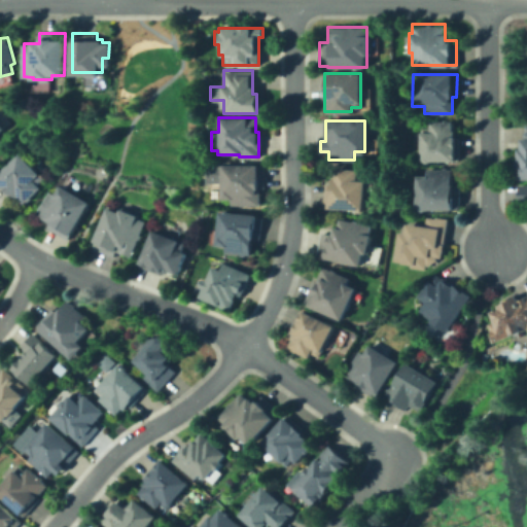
[(451,121),(451,130),(454,130),(454,136),(457,136),(457,162),(419,162),(419,130),(428,130),(428,121),(451,121)]
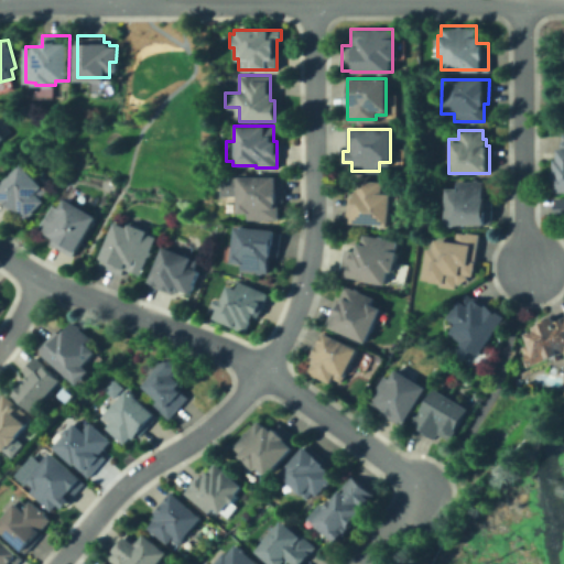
[(563,131),(563,191),(551,191),(551,155),(556,155),(556,147),(560,147),(561,131),(563,131)]
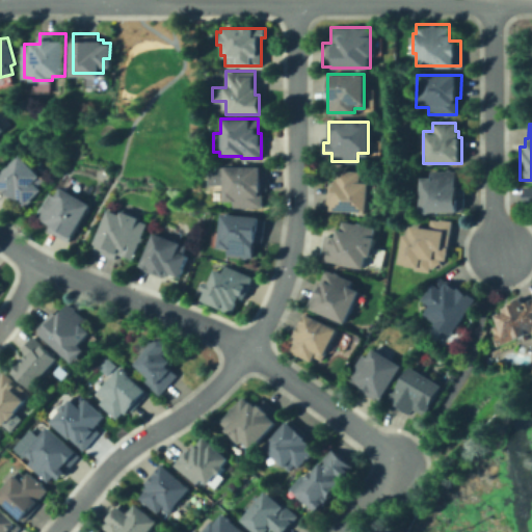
[(0,188),(0,174),(20,154),(45,178),(36,186),(41,190),(22,209),(0,188)]
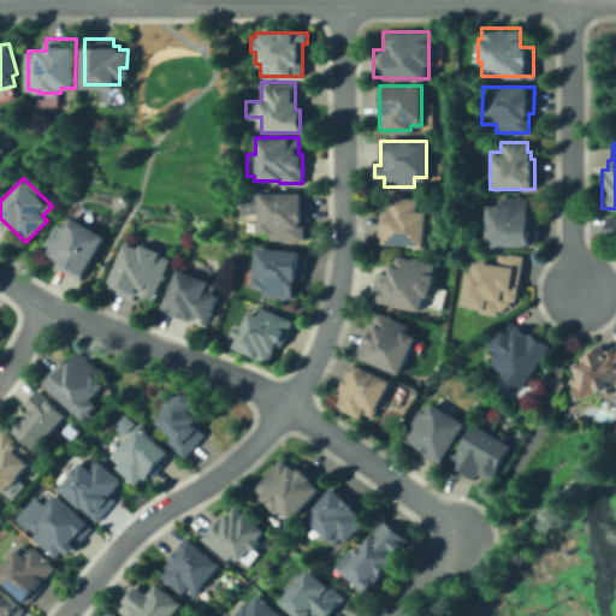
[(298,191),(298,217),(302,217),(302,241),(268,241),(268,234),(256,234),(256,191),(298,191)]
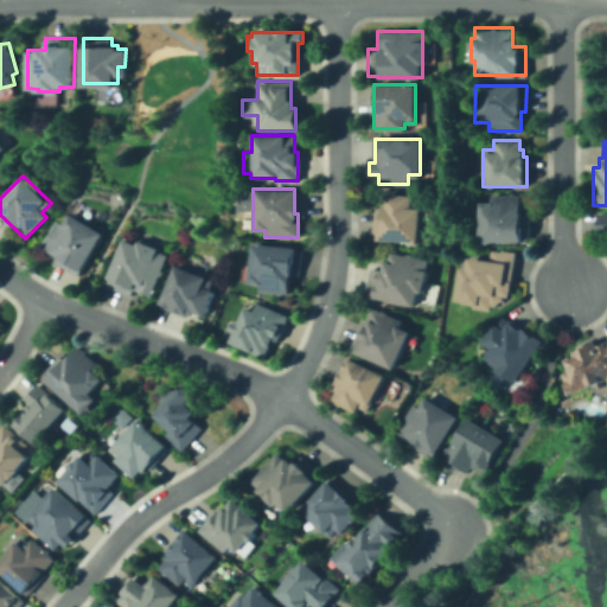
[(421,202),(417,243),(370,238),(374,212),(382,213),(382,204),(381,204),(382,192),(413,195),(411,202),(421,202)]
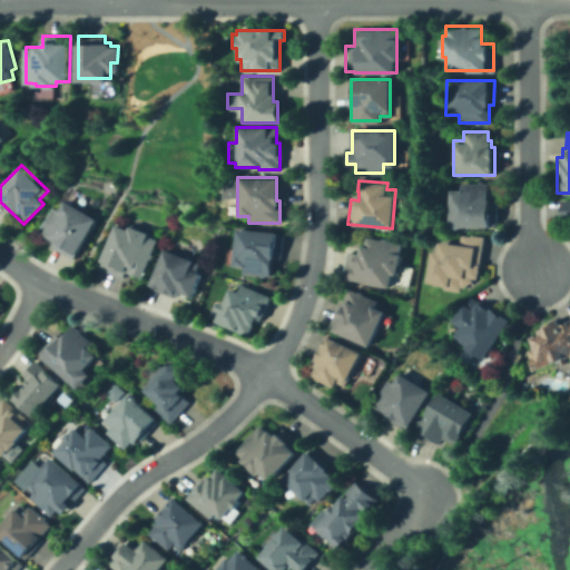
[(487,189),(487,198),(497,198),(497,225),(461,225),(448,224),(448,189),(459,189),(459,182),(487,182),(487,189)]
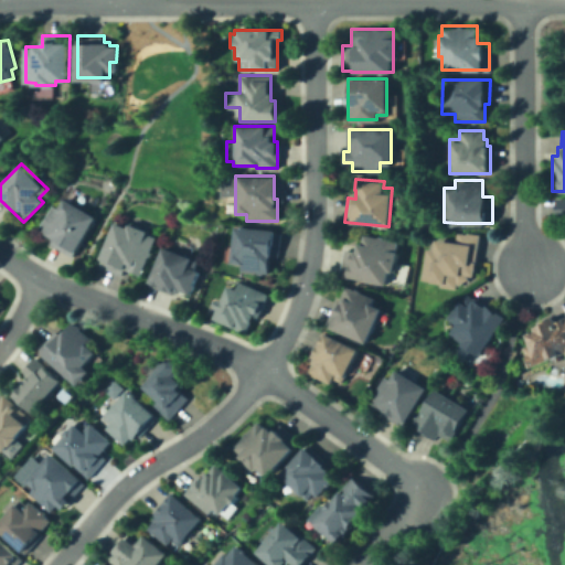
[(97,216),(72,256),(50,242),(53,235),(39,226),(54,202),(61,206),(66,196),(97,216)]
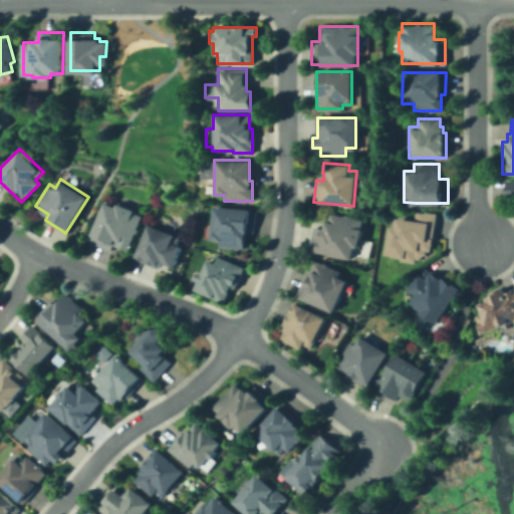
[(513,200),(504,200),(504,181),(513,181),(513,200)]
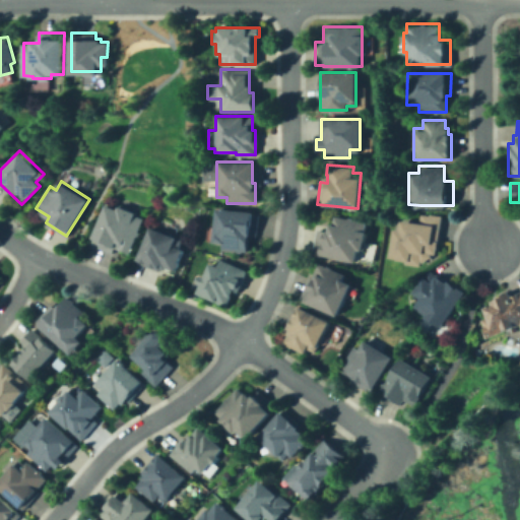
[(89,238),(105,203),(115,208),(116,205),(144,217),(128,255),(89,238)]
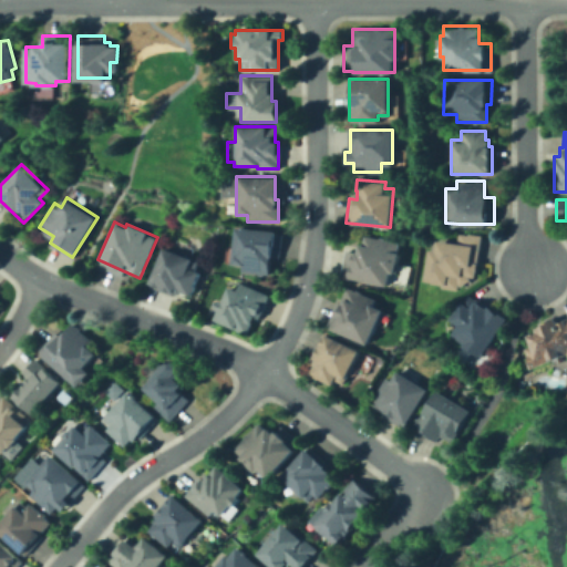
[(281,232),(279,257),(271,256),(269,275),(240,271),(240,264),(227,263),(232,226),(281,232)]
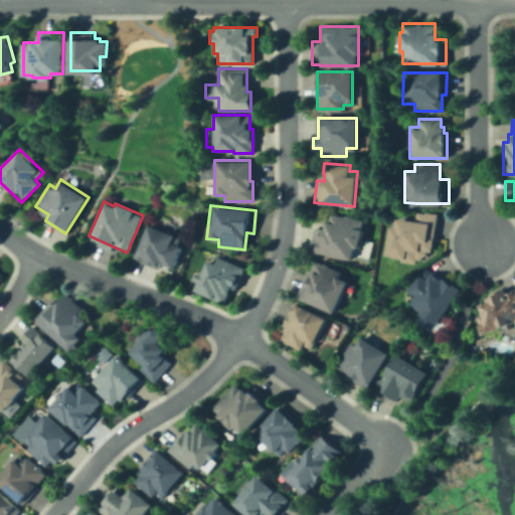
[(437,214),(433,247),(416,259),(416,262),(392,259),(392,254),(384,253),(388,226),(393,227),(395,218),(415,221),(416,211),(437,214)]
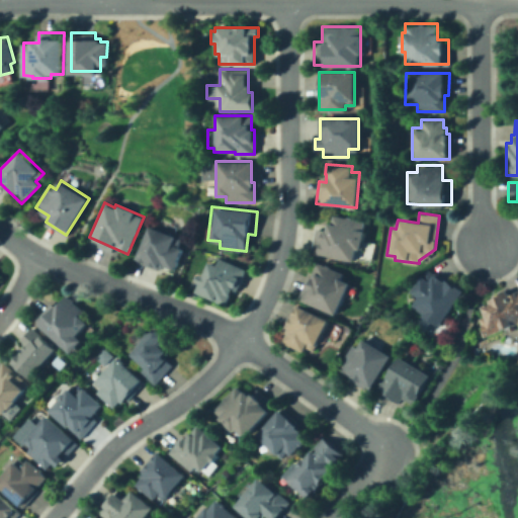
[(364,222),(362,232),(365,232),(361,252),(357,251),(355,261),(307,251),(313,227),(325,229),(326,223),(332,224),(333,214),(364,222)]
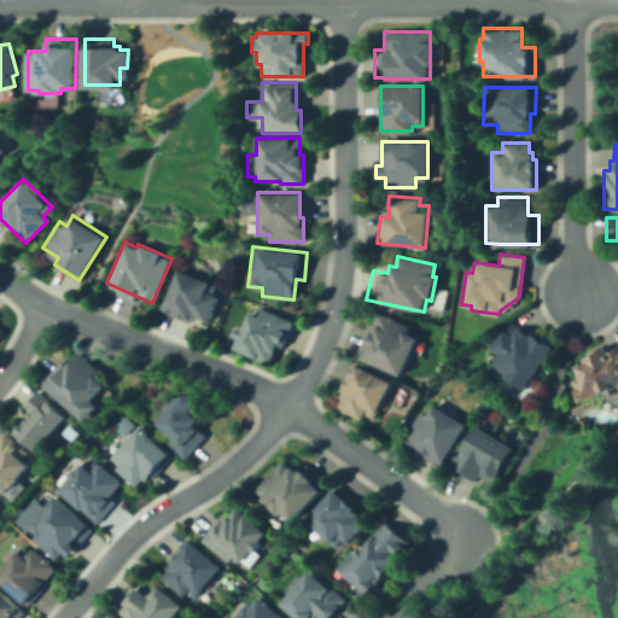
[(217,285),(213,297),(216,298),(208,324),(190,318),(188,320),(162,310),(176,270),(217,285)]
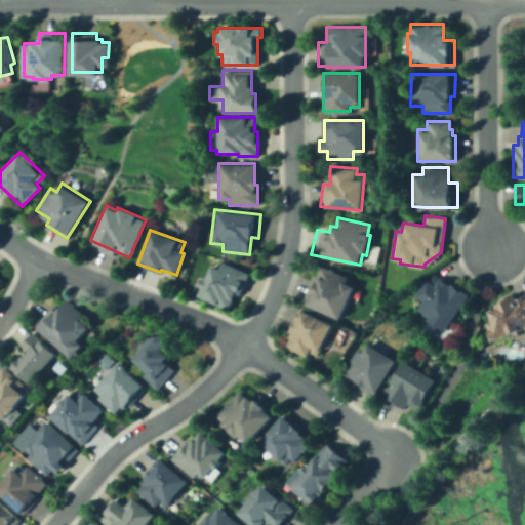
[(220,260),(249,273),(239,294),(235,292),(227,311),(197,297),(201,288),(197,286),(202,276),(205,278),(210,267),(216,269),(220,260)]
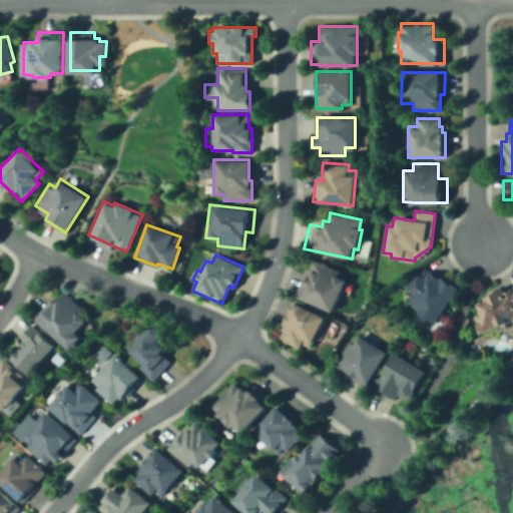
[(340,270),(338,277),(345,280),(332,312),(295,297),(304,275),(307,277),(314,259),(340,270)]
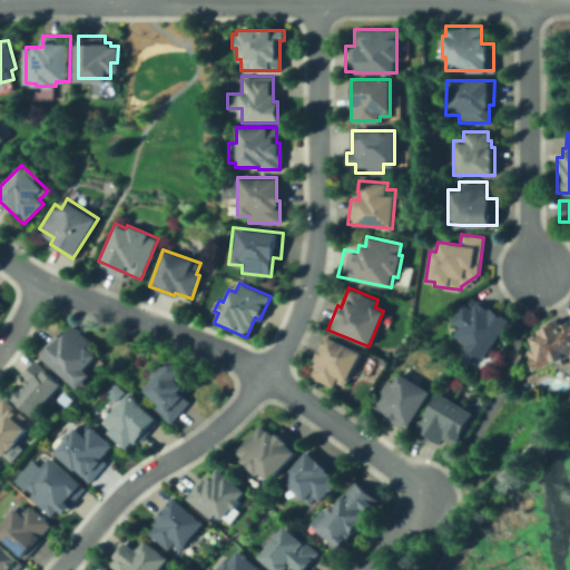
[(509,321),(482,359),(464,346),(465,344),(453,335),(459,327),(451,322),(470,293),(509,321)]
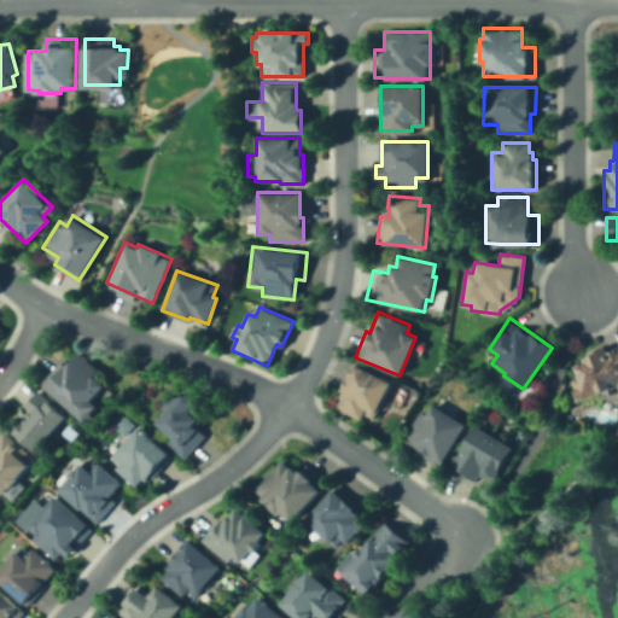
[(617,347),(617,389),(577,404),(571,389),(575,388),(571,378),(577,375),(575,366),(586,362),(583,354),(605,345),(607,351),(617,347)]
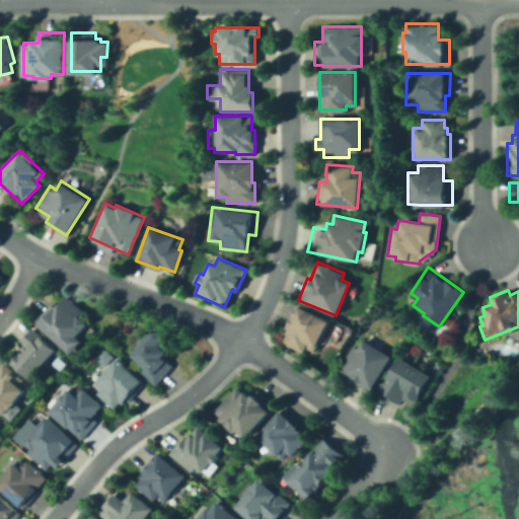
[(65,293),(85,309),(78,318),(87,325),(78,337),(80,339),(71,351),(40,325),(65,293)]
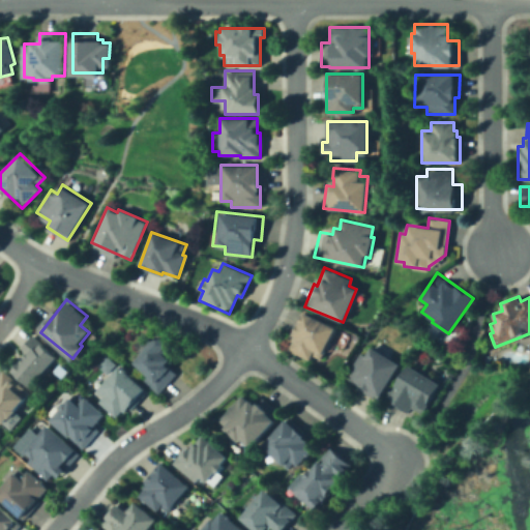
[(333,328),(319,358),(314,355),(311,361),(285,349),(302,313),(333,328)]
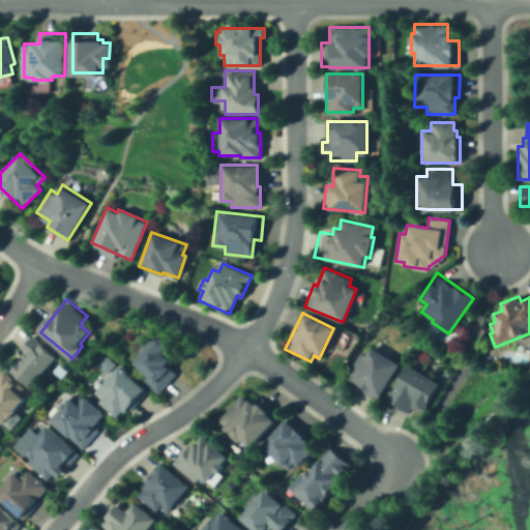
[(62,355),(36,386),(15,369),(28,353),(24,350),(37,334),(62,355)]
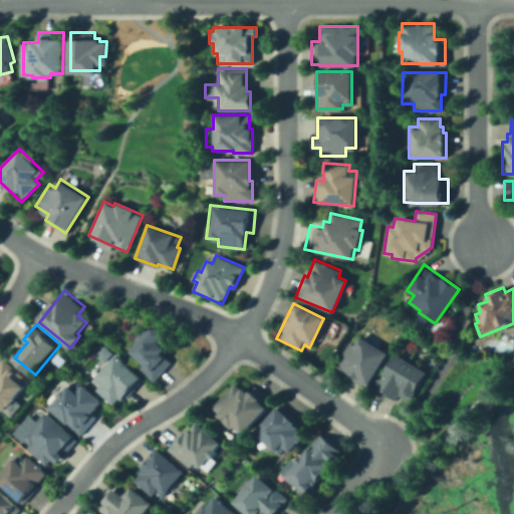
[(126,352),(151,324),(168,339),(162,346),(166,349),(162,354),(169,360),(152,379),(140,368),(142,365),(126,352)]
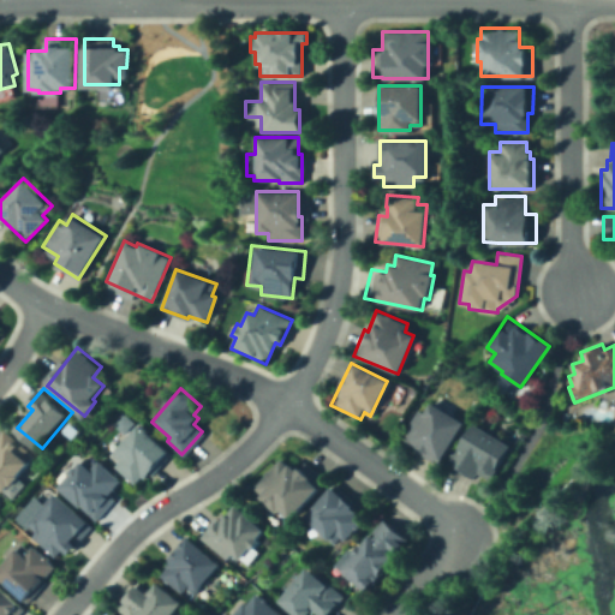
[(429,402),(463,423),(439,461),(399,437),(417,408),(423,413),(429,402)]
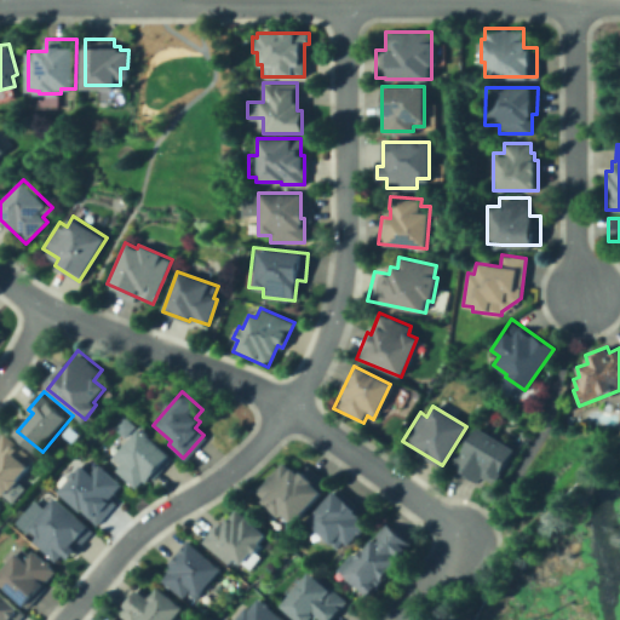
[(475,426),(515,449),(494,484),(481,477),(477,484),(451,470),(475,426)]
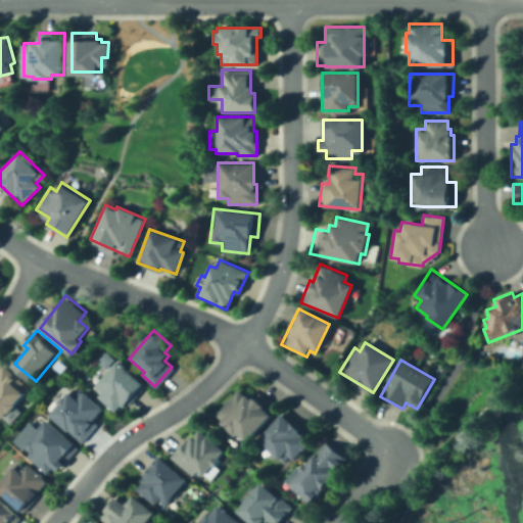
[(95,384),(115,362),(143,386),(123,409),(120,406),(115,411),(100,397),(104,393),(95,384)]
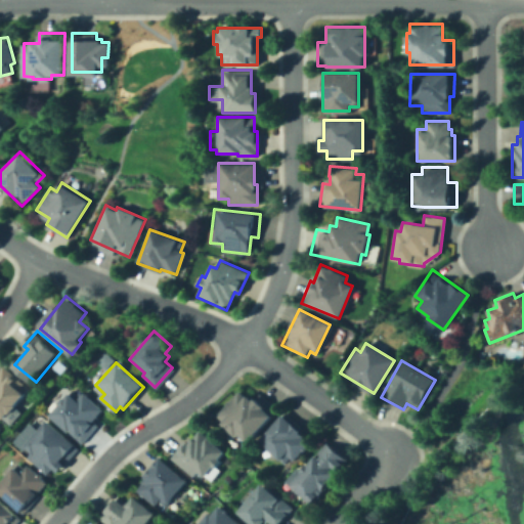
[(34,393),(12,419),(0,407),(0,375),(9,364),(25,378),(20,382),(34,393)]
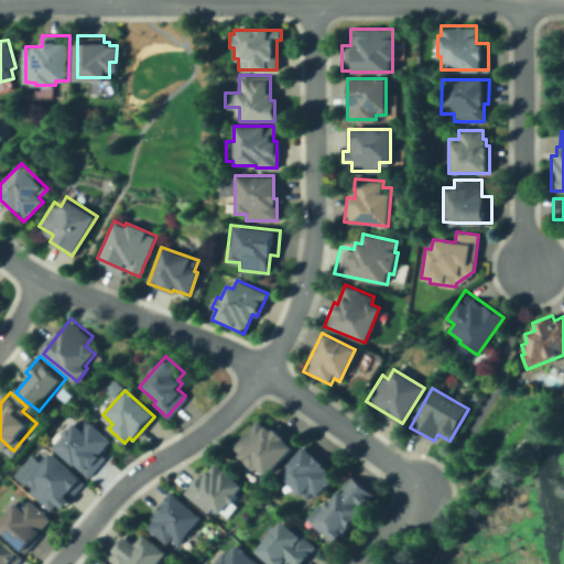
[(79,419),(89,426),(94,422),(117,441),(90,473),(58,446),(79,419)]
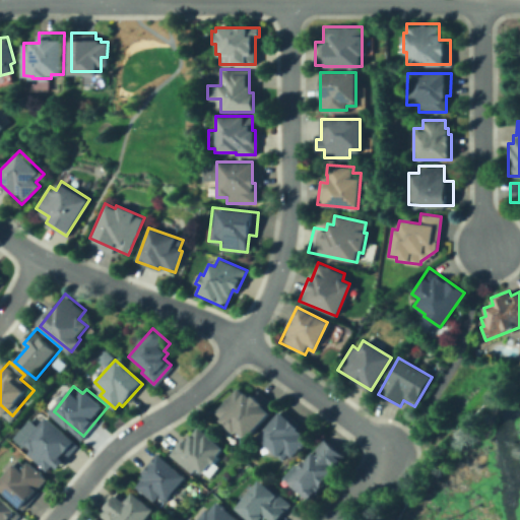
[(213,412),(236,387),(248,397),(254,389),(274,406),(244,441),(236,433),(233,437),(218,425),(222,420),(213,412)]
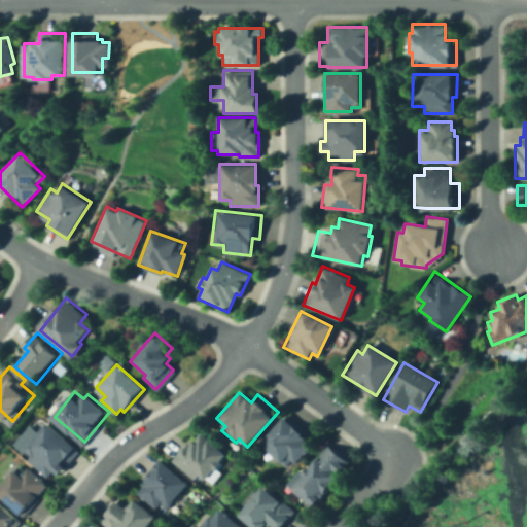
[(260,442),(286,414),(305,430),(300,435),(310,445),(293,463),(289,459),(284,464),(260,442)]
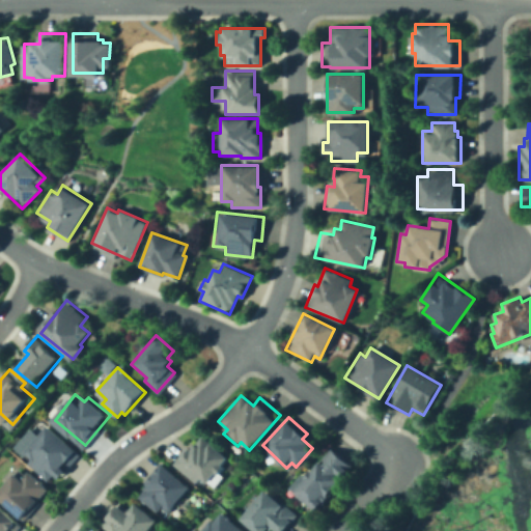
[(83,455),(61,479),(55,474),(50,480),(29,463),(33,457),(26,451),(49,425),(83,455)]
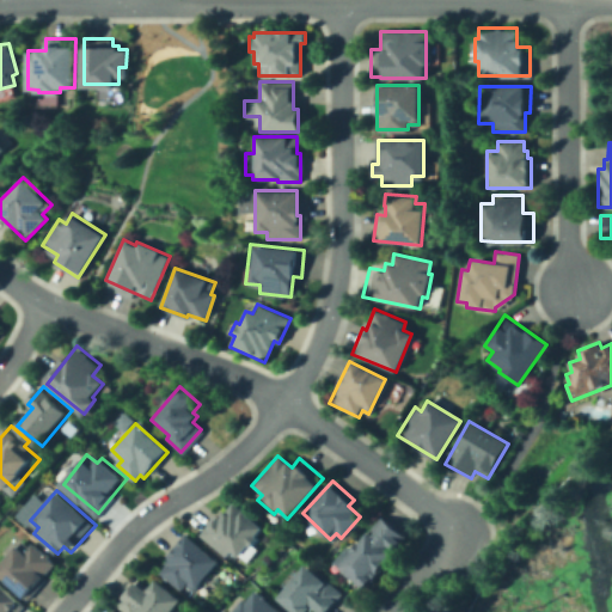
[(199,536),(215,512),(222,516),(231,506),(259,527),(238,558),(230,551),(226,556),(199,536)]
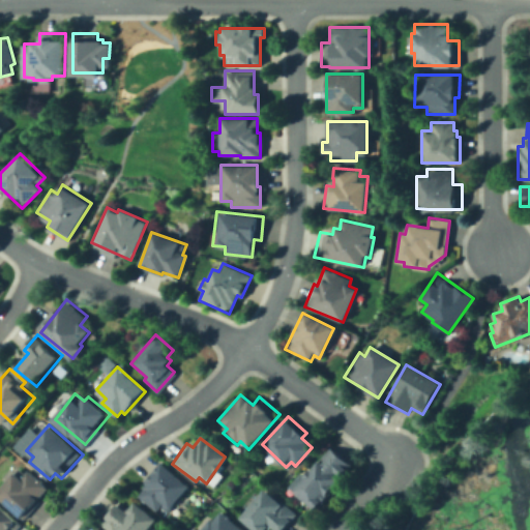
[(291,492),(329,445),(349,462),(312,508),(291,492)]
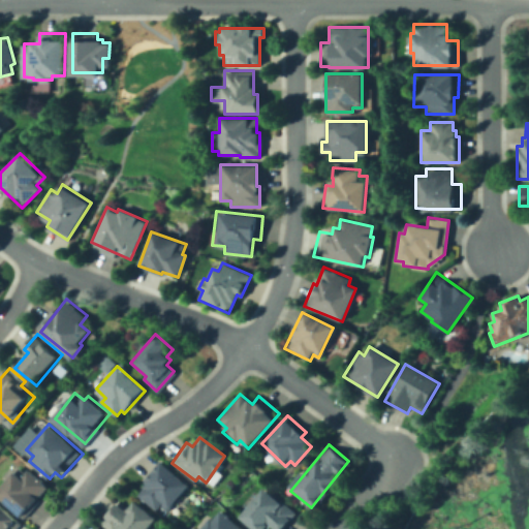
[(160,463),(188,485),(168,510),(161,505),(159,508),(138,492),(160,463)]
